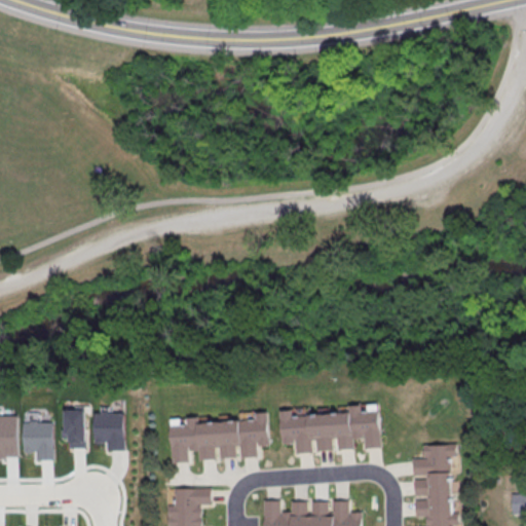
[(380,410),(293,416),(293,409),(282,410),(284,443),(297,442),(298,453),(314,452),(313,440),(317,440),(318,452),(335,451),(334,439),(338,439),(338,451),(357,449),(355,439),(365,439),(366,450),(383,449),(380,410)]
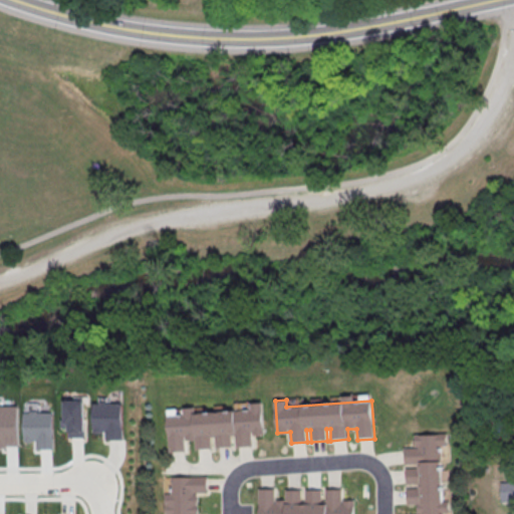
[(167,415),(252,410),(251,403),(263,402),(265,434),(251,435),(252,446),(237,447),(236,436),(232,436),(233,448),(216,449),(215,438),(212,438),(213,449),(196,451),(195,440),(186,441),(187,452),(170,454),(167,415)]
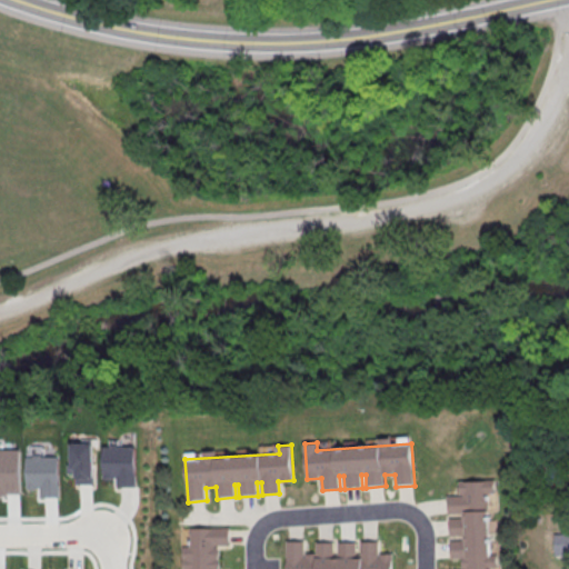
[(28,457),(60,457),(61,498),(41,498),(41,488),(28,488),(28,457)]
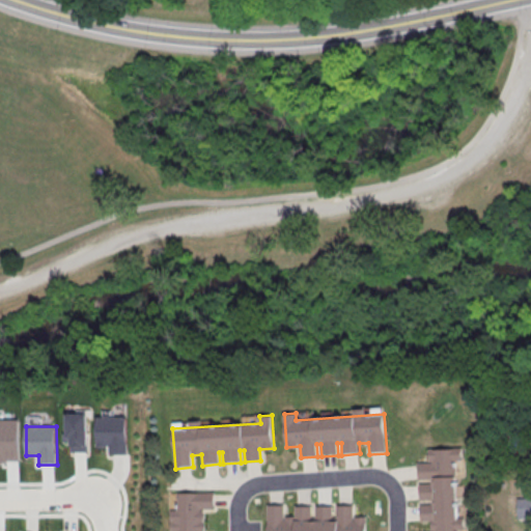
[(458,530),(455,460),(463,460),(462,448),(428,450),(429,464),(418,465),(418,480),(430,479),(430,484),(418,484),(419,502),(430,501),(430,504),(419,505),(420,523),(430,523),(430,530),(458,530)]
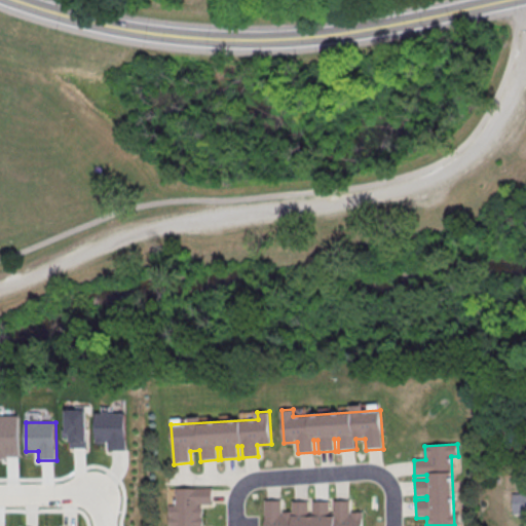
[(175,488),(213,488),(213,505),(201,505),(201,525),(170,525),(170,505),(175,505),(175,488)]
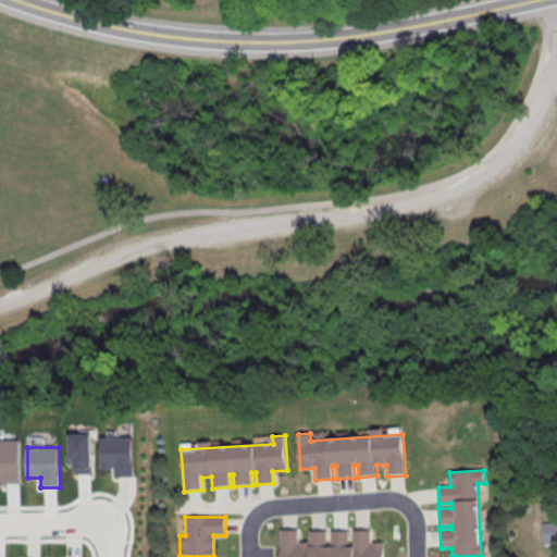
[(542,523),(556,522),(556,544),(555,544),(543,544),(542,523)]
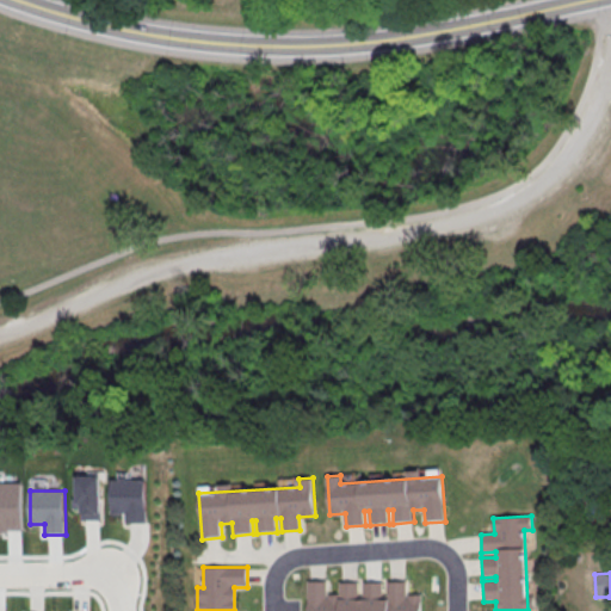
[(307,610),(421,610),(421,596),(406,596),(406,582),(388,582),(387,596),(382,596),(382,581),(363,581),(363,596),(358,596),(359,581),(338,581),(338,593),(327,593),(327,580),(307,580),(307,610)]
